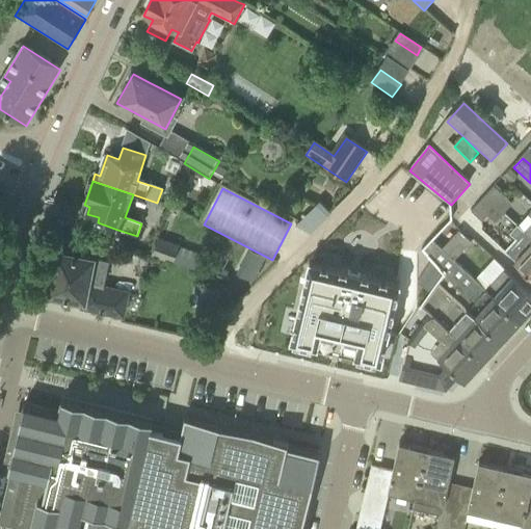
[(495,188),(486,196),(505,214),(512,205),(495,188)]
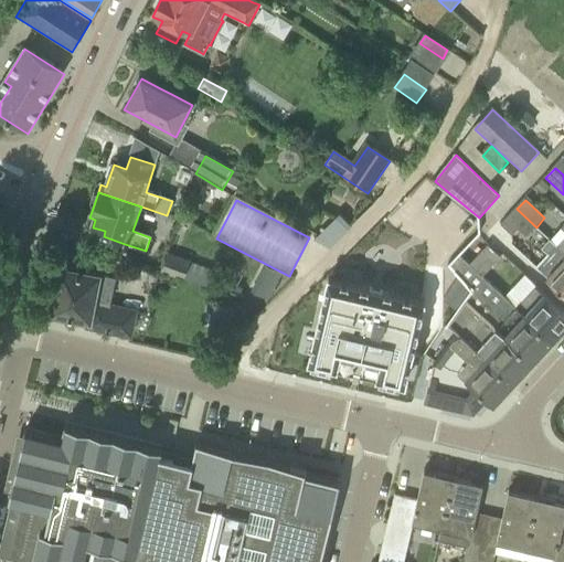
[(517,209),(501,226),(512,237),(519,231),(527,237),(536,228),(517,209)]
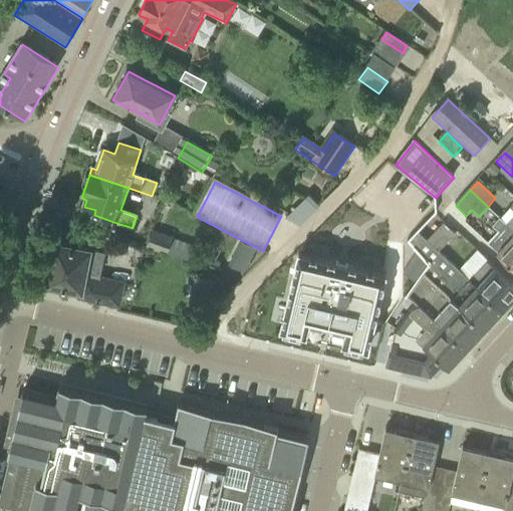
[(512,231),(507,225),(501,220),(493,228),(499,234),(489,245),(512,267),(512,231)]
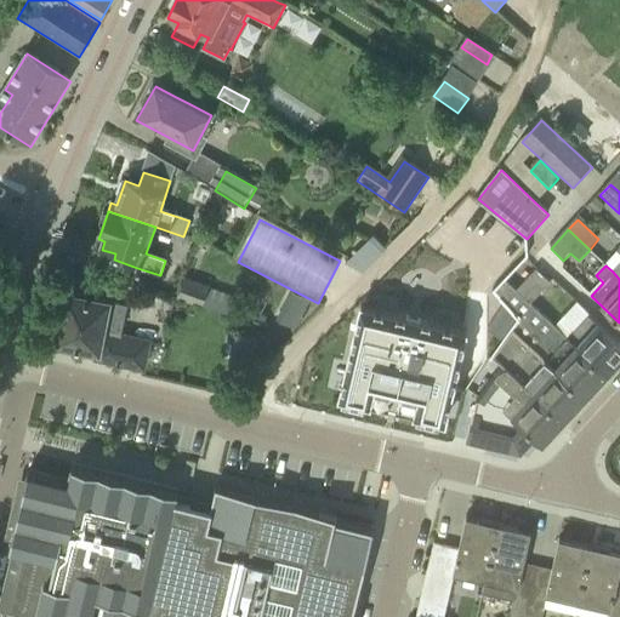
[(536,272),(518,291),(532,303),(551,284),(536,272)]
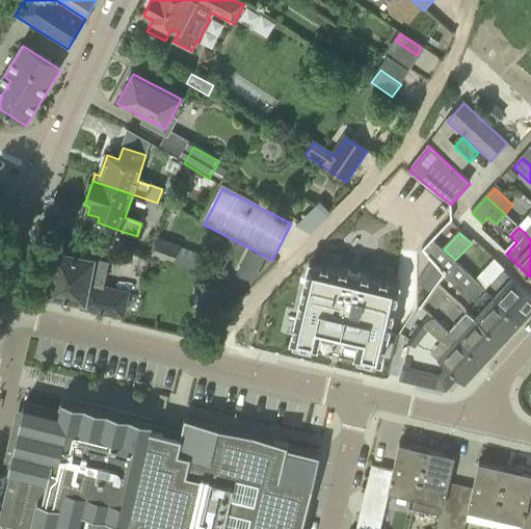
[(158,240),(152,258),(174,264),(174,263),(195,270),(201,256),(179,248),(180,247),(158,240)]
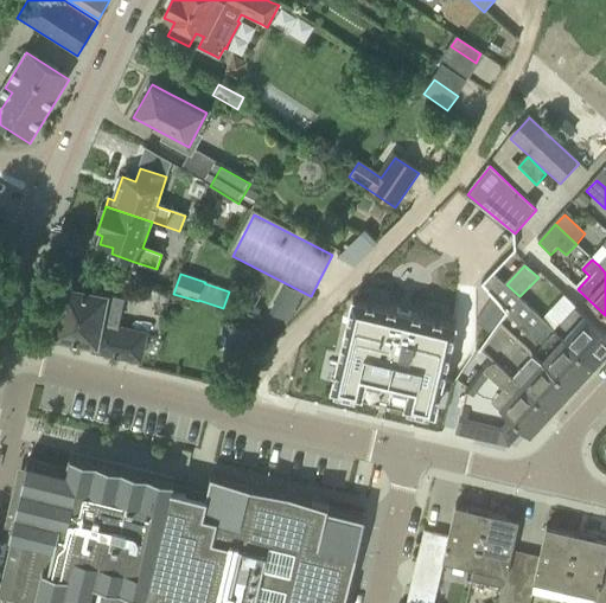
[(594,367),(556,332),(520,296),(506,284),(496,275),(496,276),(485,288),(511,312),(502,322),(573,390),(594,367)]
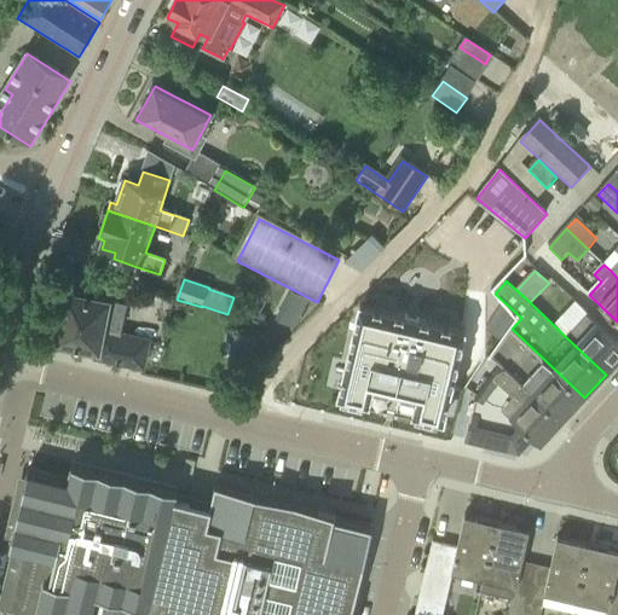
[(296,294),(284,323),(299,329),(310,300),(296,294)]
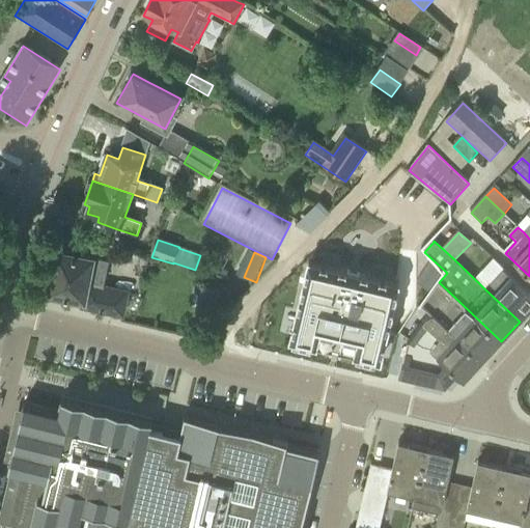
[(420,255),(418,268),(437,284),(446,273),(423,252),(420,255)]
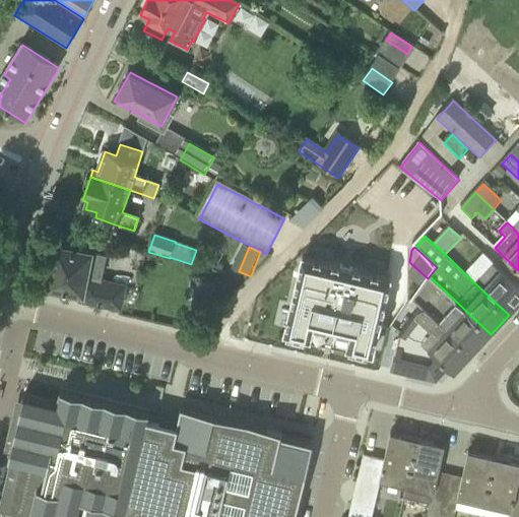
[(126,286),(101,281),(106,258),(56,248),(48,287),(81,295),(80,303),(121,311),(126,286)]
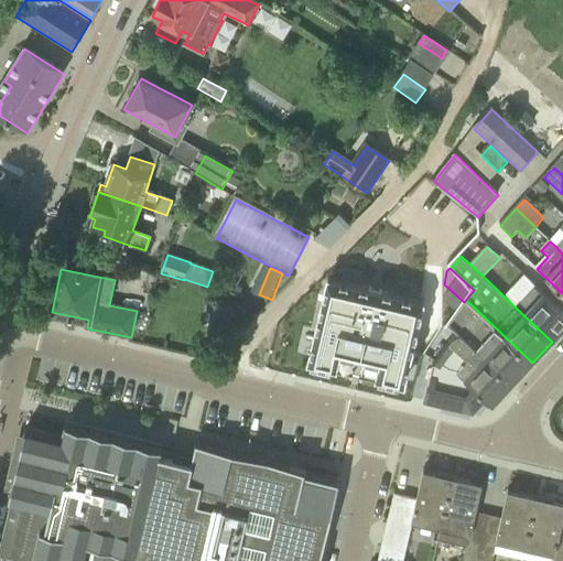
[(332,282),(312,363),(316,365),(315,374),(332,377),(334,369),(385,380),(383,389),(400,392),(402,384),(407,385),(425,303),(332,282)]
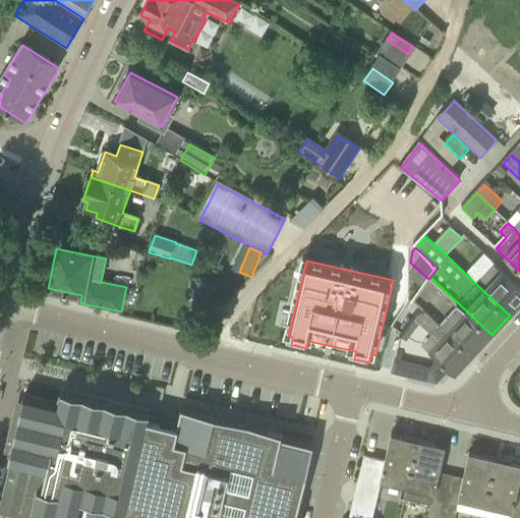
[(519,287),(496,266),(477,285),(510,315),(519,303),(519,287)]
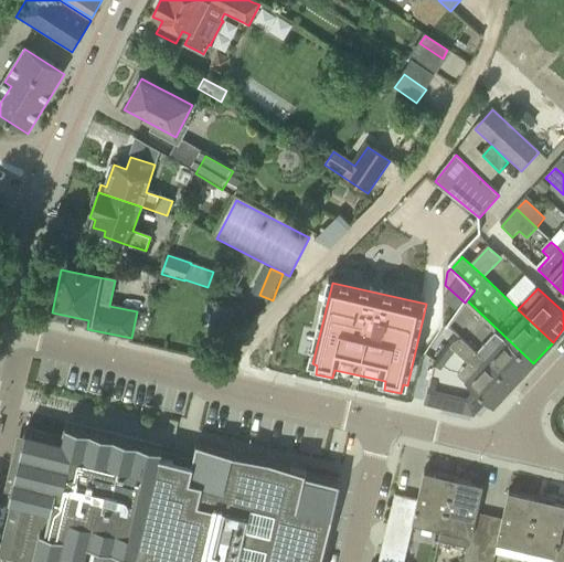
[(533,363),(467,300),(449,325),(463,336),(514,384),(533,363)]
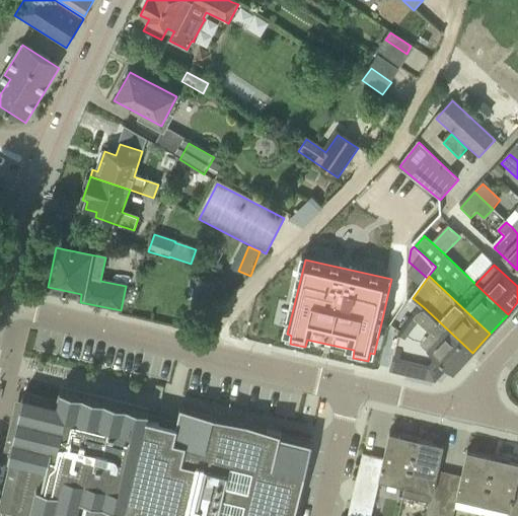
[(396,341),(394,352),(389,372),(435,382),(448,368),(453,373),(472,353),(425,308),(417,311),(400,334),(396,341)]
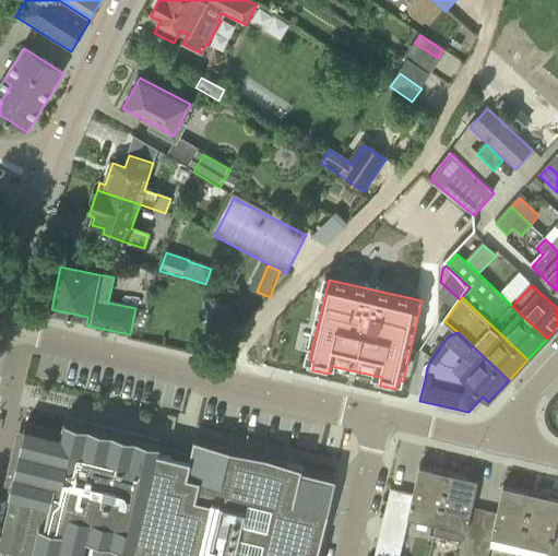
[(319,553),(336,477),(301,469),(303,465),(194,439),(190,458),(159,451),(161,444),(66,421),(62,436),(25,427),(9,495),(23,498),(10,553),(19,555),(320,555),(321,554),(319,553)]
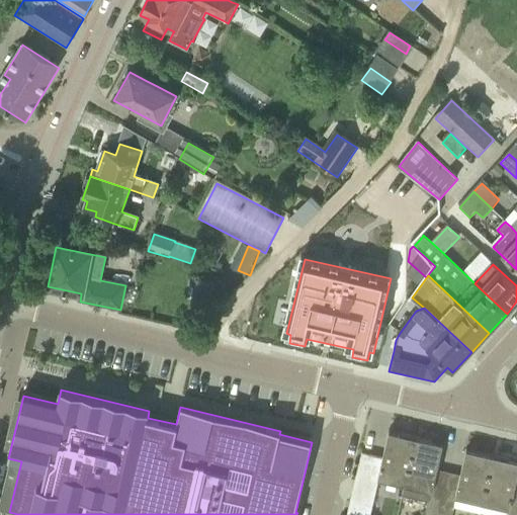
[(371,514),(379,480),(407,486),(418,440),(389,433),(382,458),(362,453),(347,514),(371,514)]
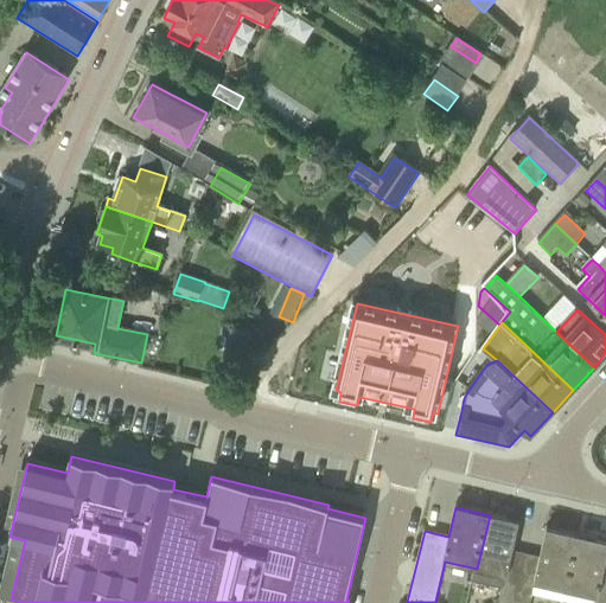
[(520,523),(490,515),(477,569),(473,583),(502,589),(498,602),(516,602),(525,560),(511,558),(520,523)]
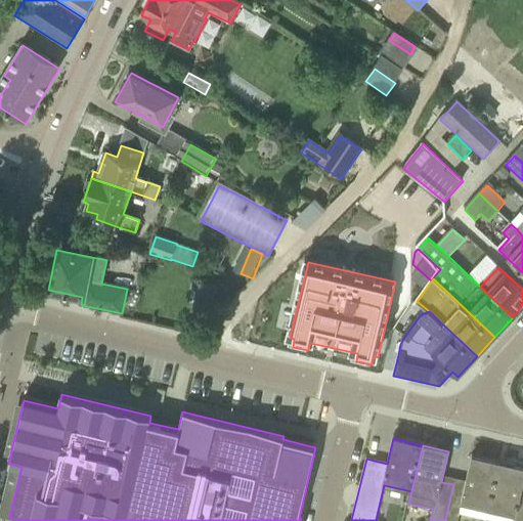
[(488,510),(499,463),(472,457),(465,487),(453,484),(445,520),(458,520),(460,515),(481,520),(485,520),(488,510)]
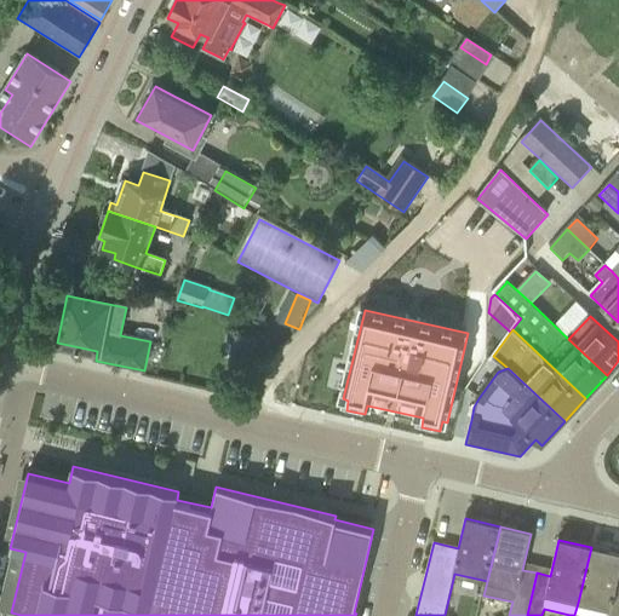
[(618,553),(591,547),(578,603),(608,610),(607,615),(618,615),(618,592),(614,591),(618,573),(618,553)]
